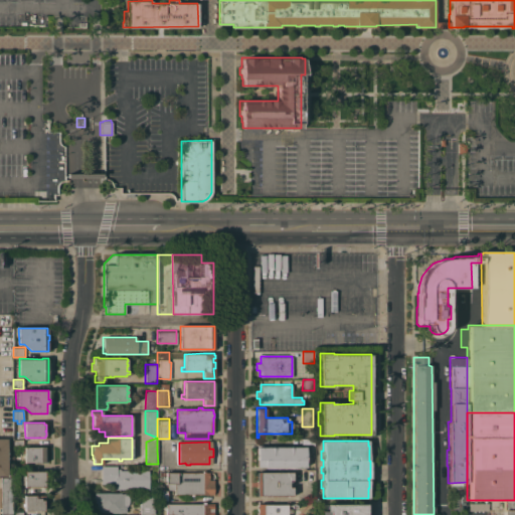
[(45,462),(25,462),(24,447),(45,447),(45,462)]
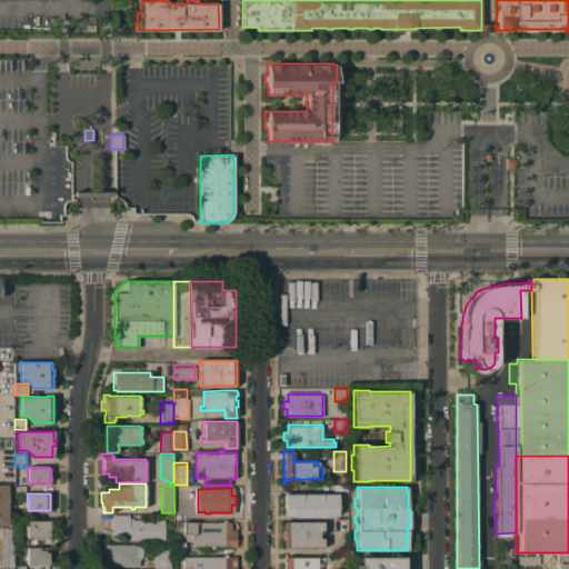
[(337,515),(283,516),(283,493),(337,493),(337,515)]
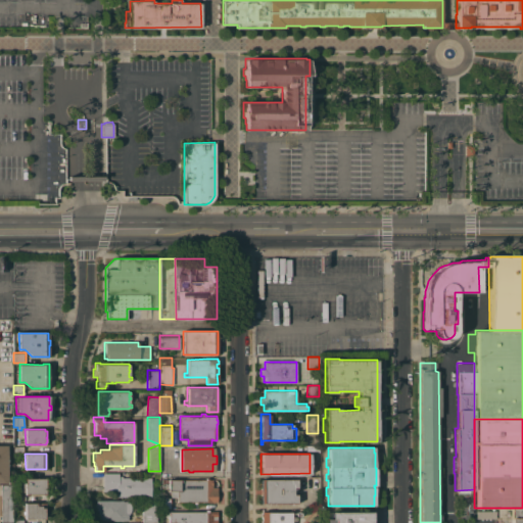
[(151,496),(116,496),(116,491),(103,491),(103,473),(119,473),(119,476),(122,476),(122,477),(151,477),(151,496)]
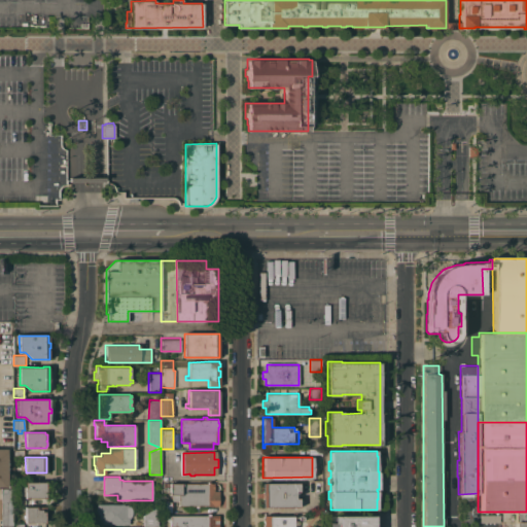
[(46,482),(46,484),(47,484),(47,496),(46,496),(46,498),(25,498),(25,496),(24,496),(24,484),(25,484),(25,482),(46,482)]
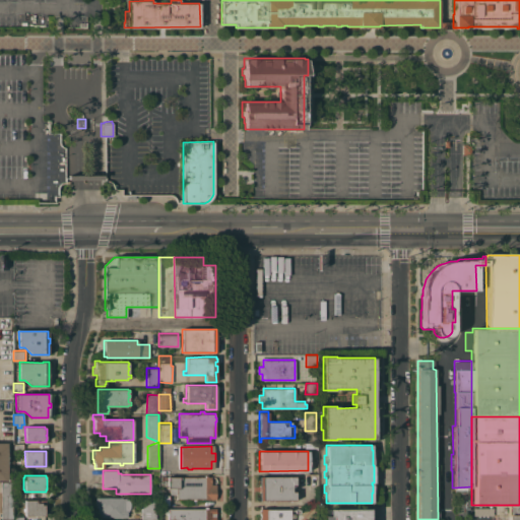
[(195,499),(195,501),(192,501),(192,499),(176,499),(176,494),(170,494),(170,488),(168,488),(168,476),(204,476),(204,475),(206,475),(206,476),(211,476),(211,483),(215,483),(215,499),(195,499)]
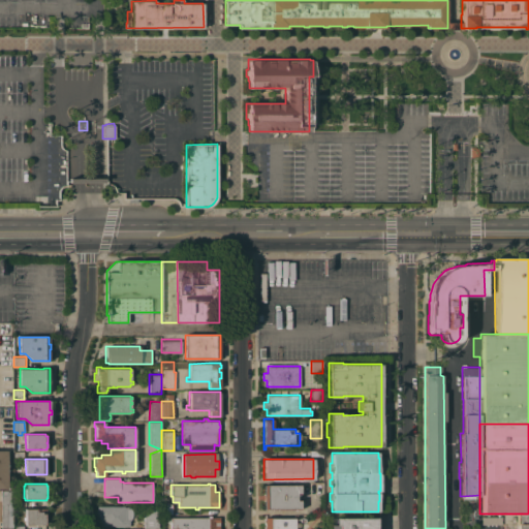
[(263,509),(263,485),(300,485),(300,494),(297,494),(297,500),(300,500),(300,508),(263,509)]
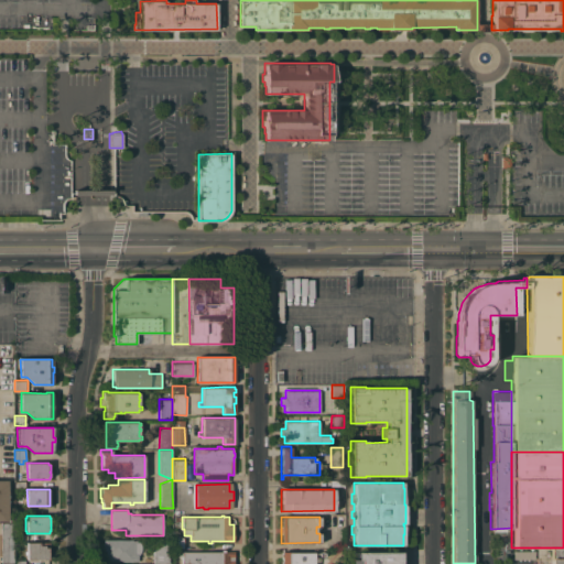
[(14,541),(13,541),(14,560),(14,563),(1,563),(1,555),(0,555),(0,533),(1,533),(1,522),(13,523),(14,534),(14,541)]
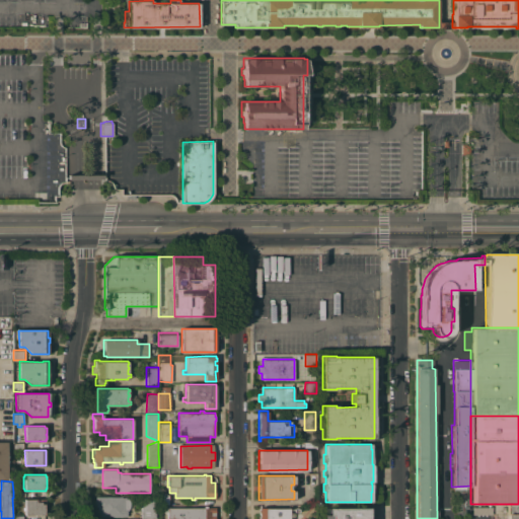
[(470,486),(470,504),(470,505),(468,506),(468,508),(465,508),(465,515),(455,515),(455,507),(453,507),(453,487),(470,486)]
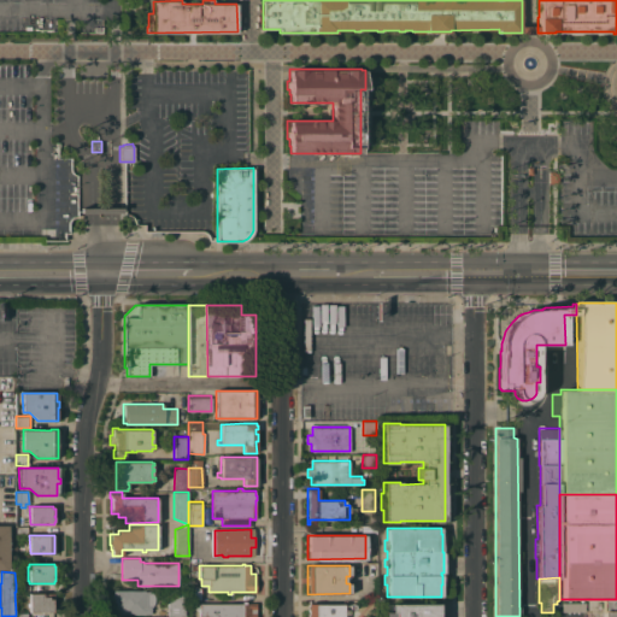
[(21,583),(21,582),(25,581),(25,583),(28,583),(28,585),(30,585),(30,591),(28,591),(16,592),(16,585),(21,583)]
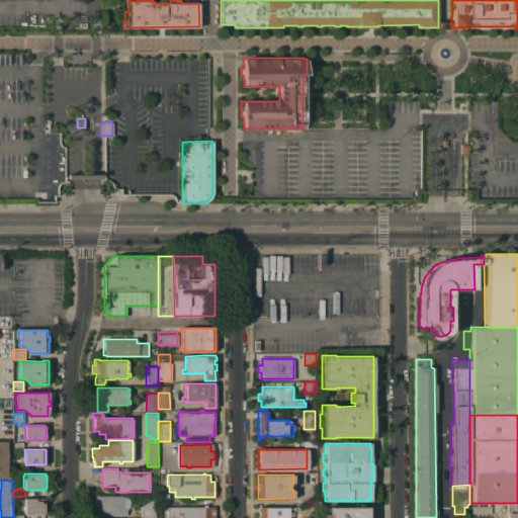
[(169,504),(159,504),(159,491),(168,493),(169,504)]
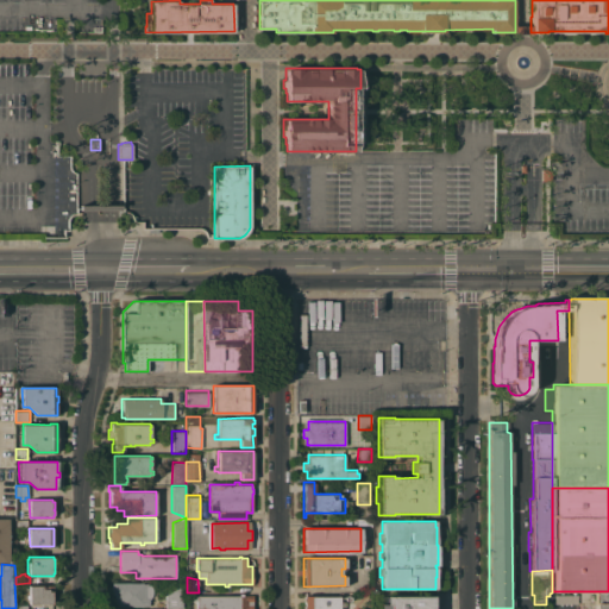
[(114,606),(114,595),(113,595),(113,591),(112,591),(112,586),(113,585),(113,583),(150,583),(152,589),(152,592),(151,596),(150,598),(149,598),(149,606),(114,606)]
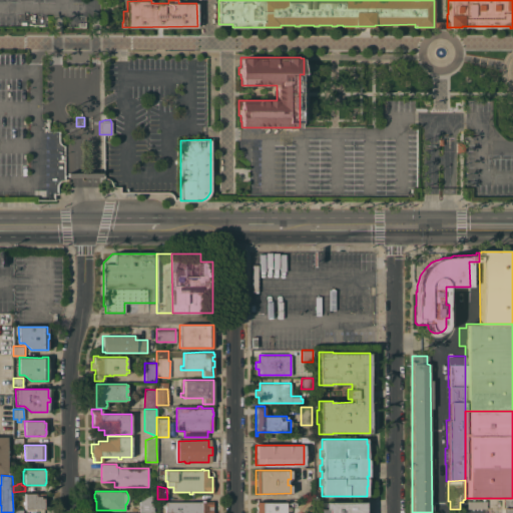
[(45,493),(45,509),(25,509),(25,504),(23,504),(23,501),(25,501),(25,493),(45,493)]
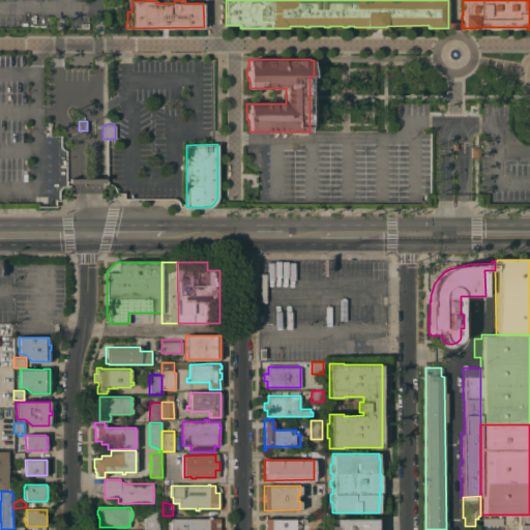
[(158,529),(144,529),(144,518),(158,509),(158,529)]
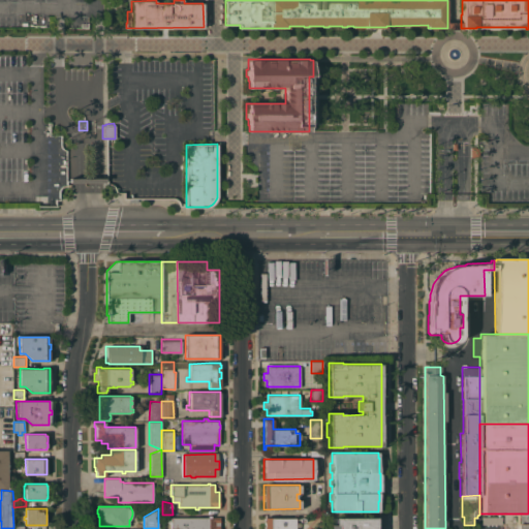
[(499,528),(503,528),(503,524),(480,525),(480,514),(515,514),(515,528),(499,528)]
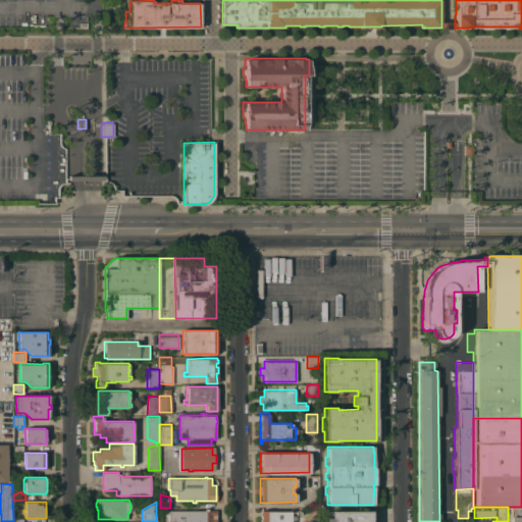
[(508,521),(508,507),(521,507),(521,521),(508,521)]
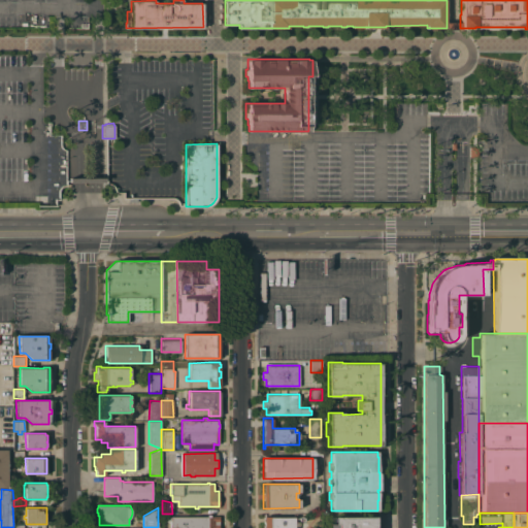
[(207,516),(207,515),(209,515),(209,516),(219,516),(219,524),(219,527),(174,527),(170,527),(170,516),(207,516)]
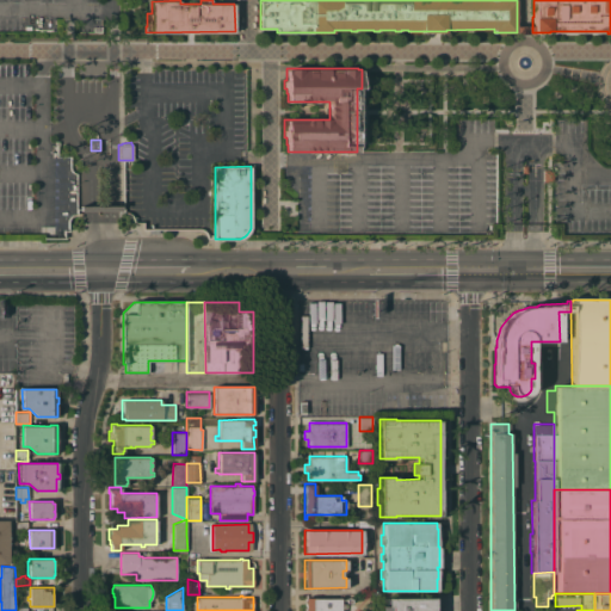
[(340,610),(304,610),(304,598),(340,598),(340,599),(343,599),(346,598),(350,598),(351,599),(352,599),(352,602),(351,603),(350,604),(345,604),(345,608),(340,609),(340,610)]
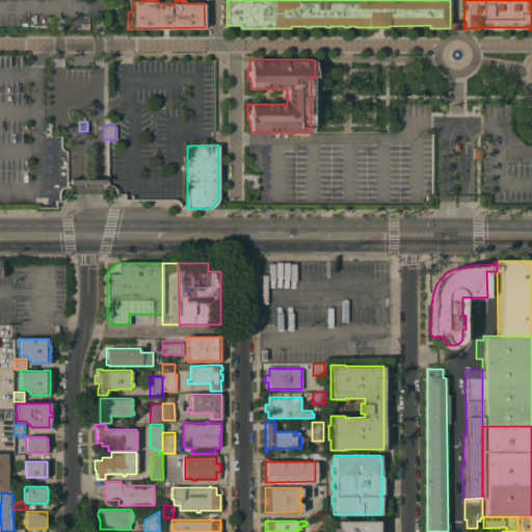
[(331,531),(331,528),(337,528),(337,521),(380,521),(380,531),(331,531)]
